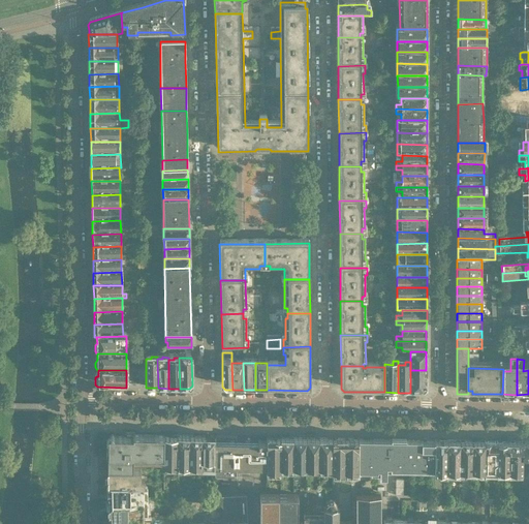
[(426,370),(410,370),(410,393),(424,393),(426,390),(426,370)]
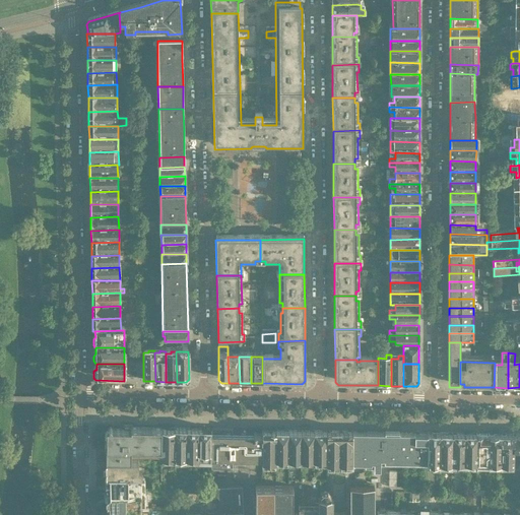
[(108,433),(107,433),(107,435),(105,436),(106,438),(106,463),(131,463),(131,453),(161,453),(161,432),(131,432),(131,433),(112,433),(110,431),(108,433)]
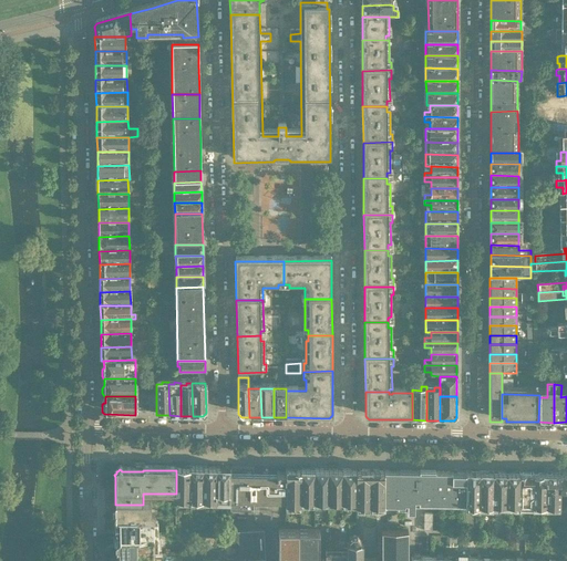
[(189,470),(176,470),(176,494),(176,505),(182,505),(182,502),(189,502),(189,470)]
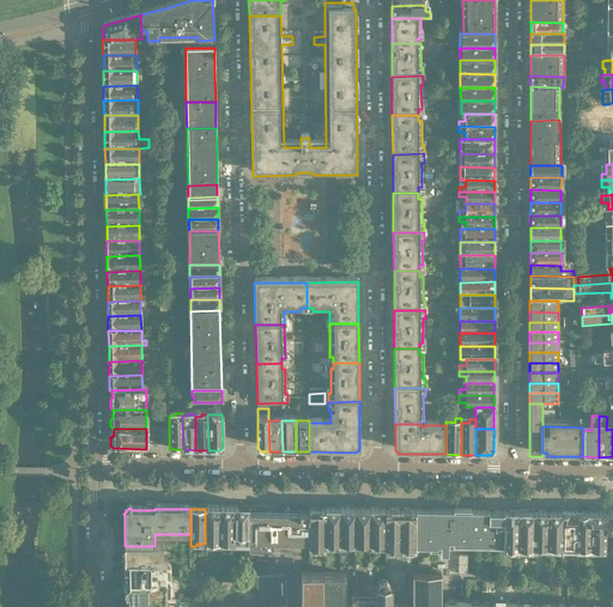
[(219,510),(205,509),(205,544),(205,547),(211,547),(211,544),(219,544),(219,510)]
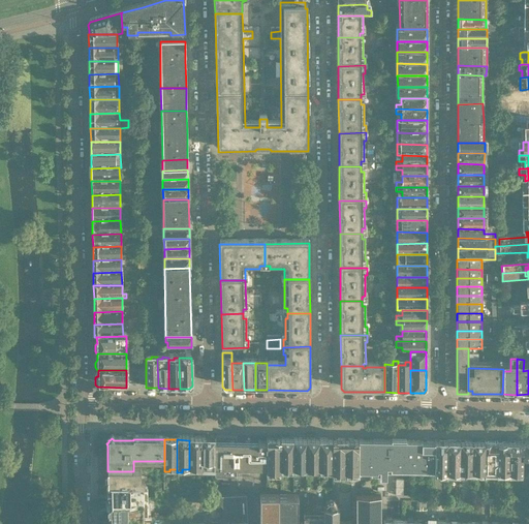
[(201,440),(189,440),(189,469),(189,472),(194,472),(194,469),(201,469),(201,440)]
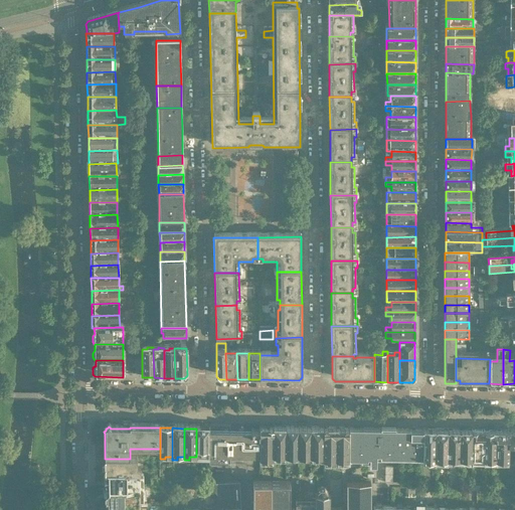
[(196,429),(196,457),(196,460),(200,460),(201,458),(208,458),(208,429),(196,429)]
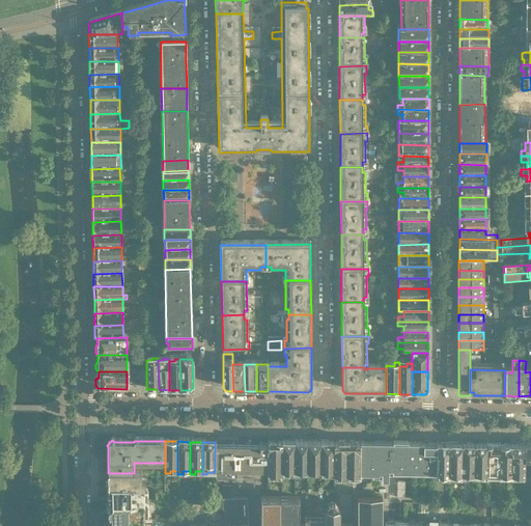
[(216,442),(215,442),(215,472),(215,481),(236,481),(236,473),(269,474),(269,447),(267,447),(260,447),(260,446),(259,446),(259,448),(236,447),(236,442),(216,442)]
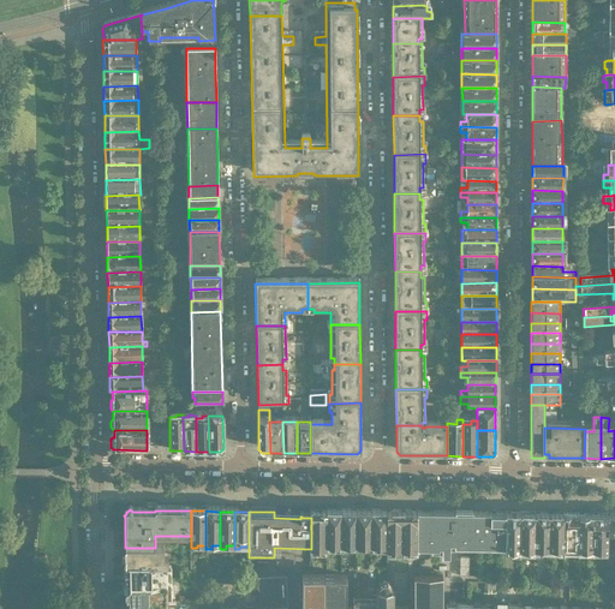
[(309,513),(309,518),(311,518),(311,549),(311,550),(327,550),(327,545),(327,513),(309,513)]
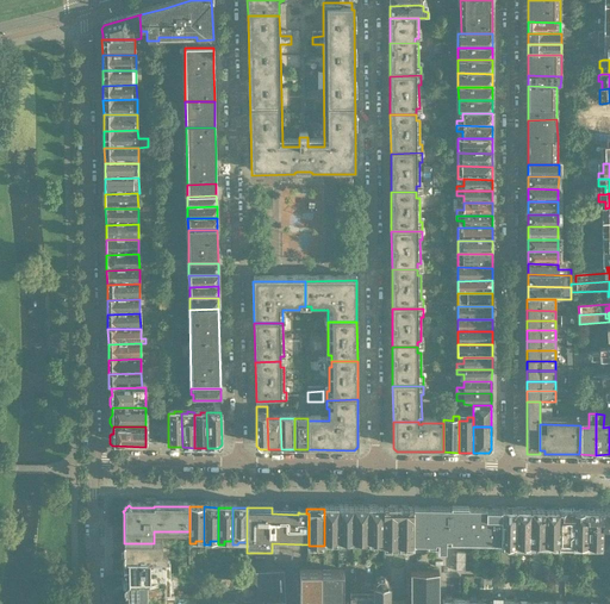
[(338,510),(324,509),(324,541),(338,542),(338,510)]
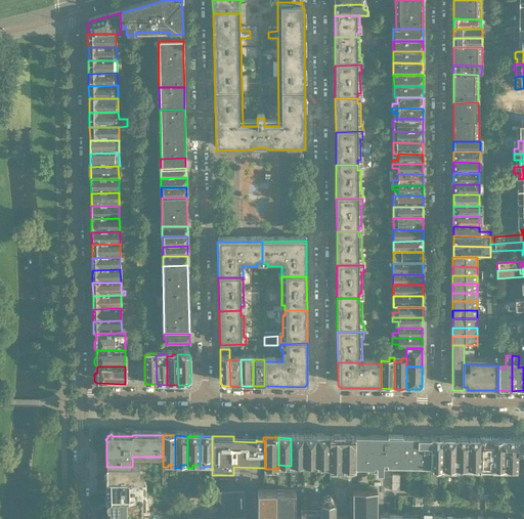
[(304,438),(291,438),(291,466),(304,466),(304,438)]
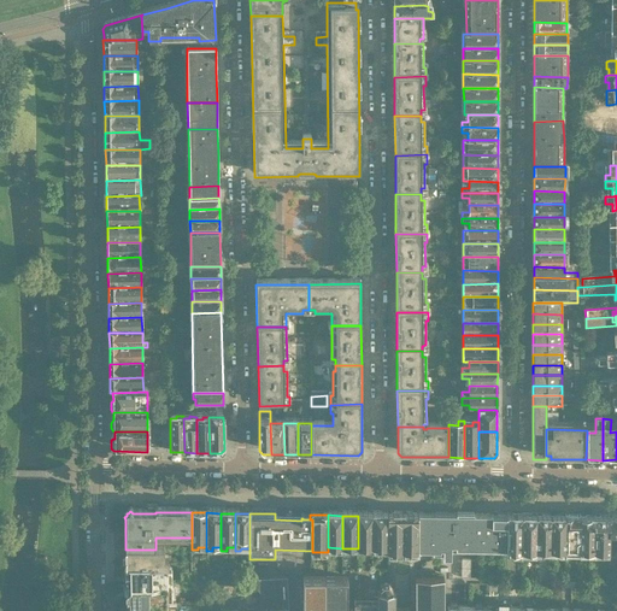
[(372,516),(358,516),(358,548),(372,548),(372,516)]
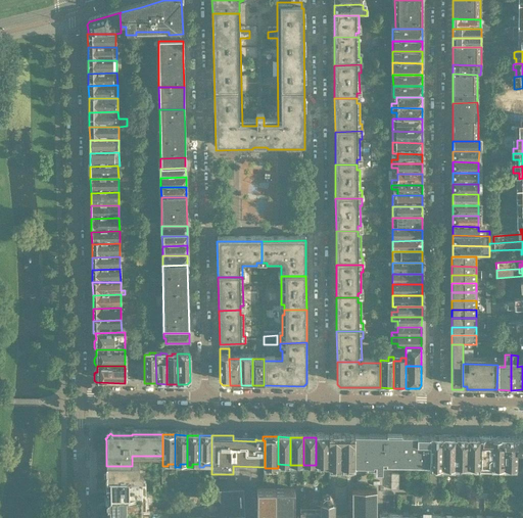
[(328,437),(316,437),(316,465),(325,465),(328,465),(328,437)]
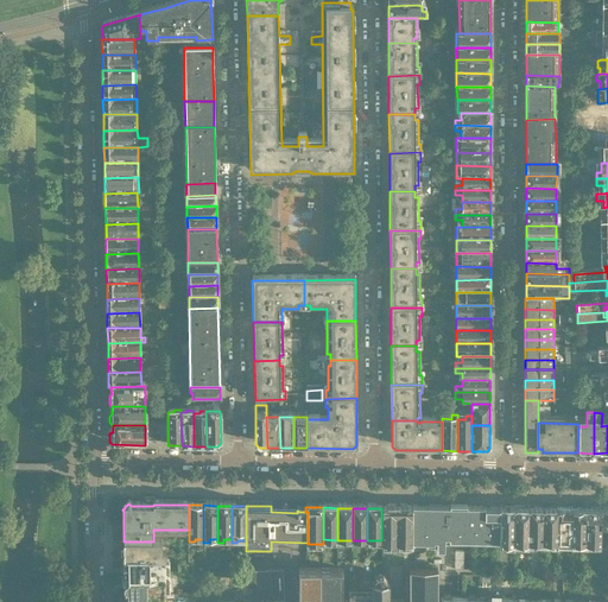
[(381,508),(381,540),(381,549),(412,549),(412,545),(412,509),(381,508)]
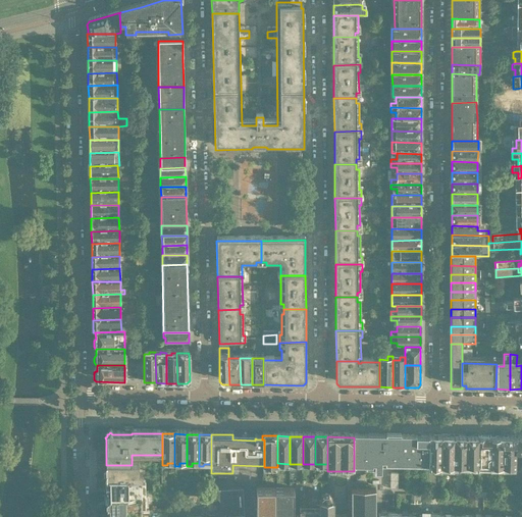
[(428,440),(354,437),(354,468),(366,468),(366,475),(381,475),(381,471),(428,472),(428,471),(429,438),(428,438),(428,440)]
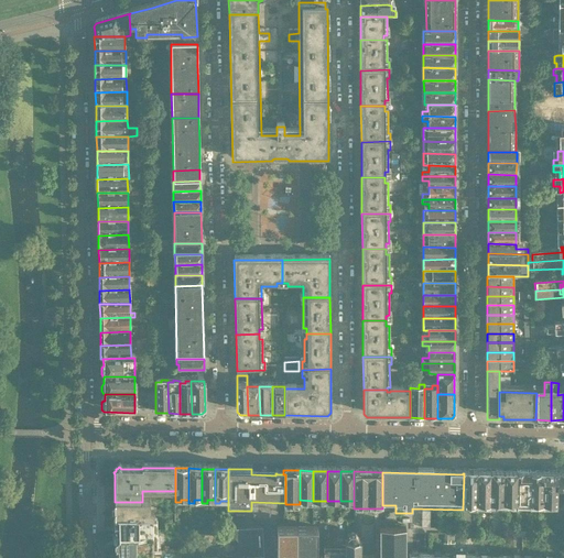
[(477,473),(464,473),(463,509),(468,509),(468,505),(477,505),(477,473)]
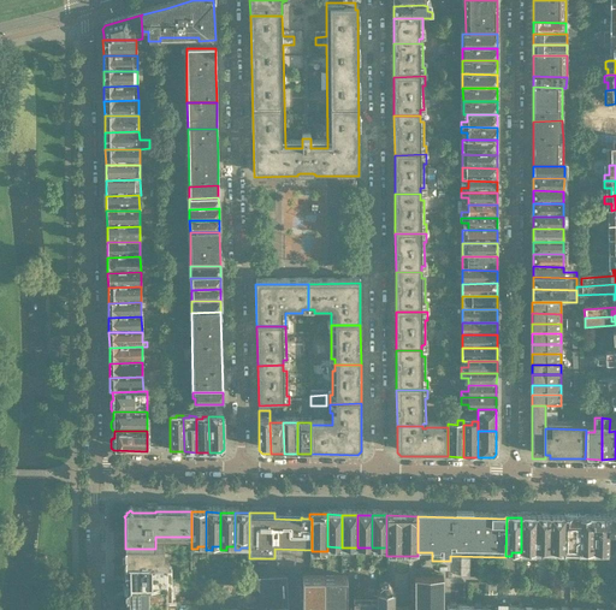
[(535,517),(521,517),(521,552),(527,552),(527,560),(535,560),(535,558),(535,517)]
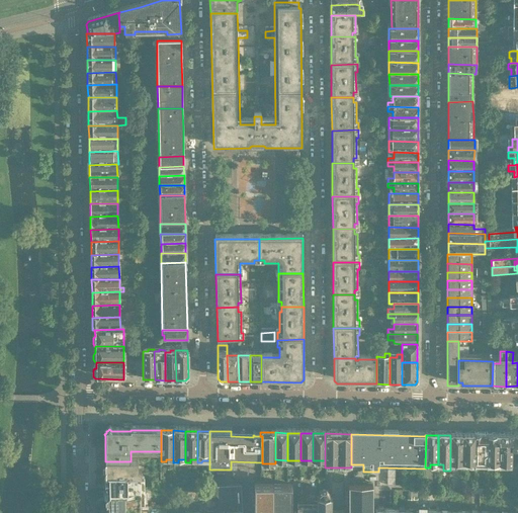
[(462,436),(450,435),(450,469),(455,469),(455,463),(462,463),(462,436)]
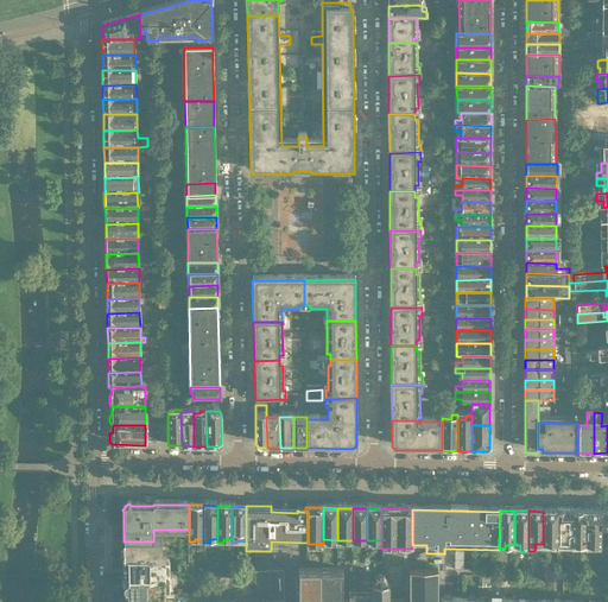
[(557,512),(543,512),(543,544),(550,544),(550,551),(557,551),(557,545),(557,512)]
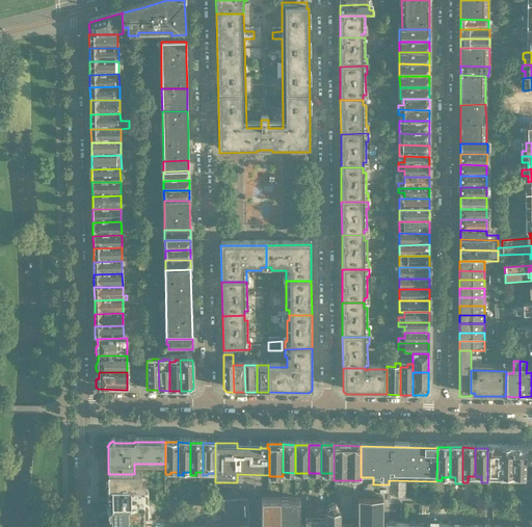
[(500,448),(487,448),(487,477),(500,477),(500,448)]
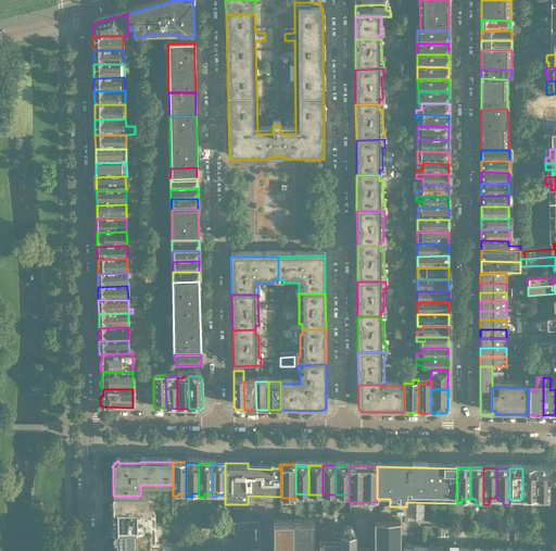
[(522,468),(522,499),(522,502),(527,502),(527,500),(535,500),(535,468),(522,468)]
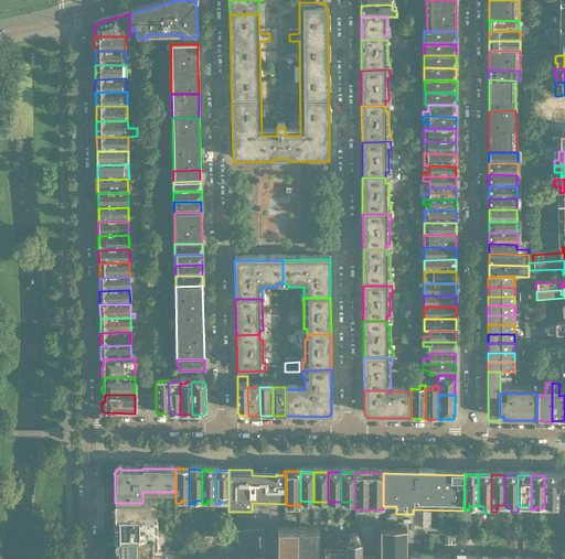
[(557,475),(544,475),(544,507),(544,509),(548,509),(548,507),(557,507),(557,491),(557,475)]
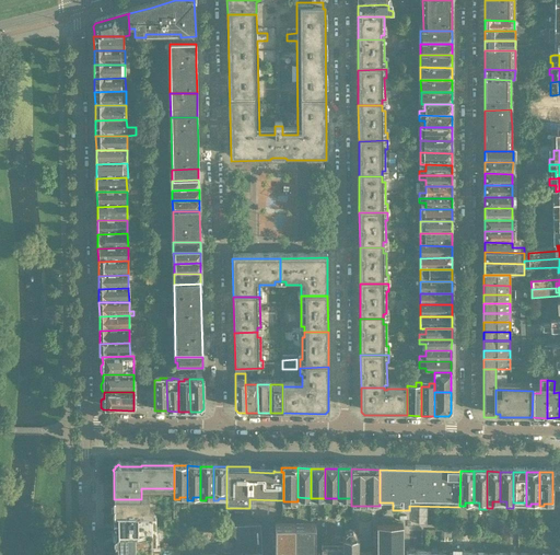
[(141,499),(114,499),(114,509),(114,516),(148,516),(152,516),(152,510),(147,510),(147,500),(141,499)]
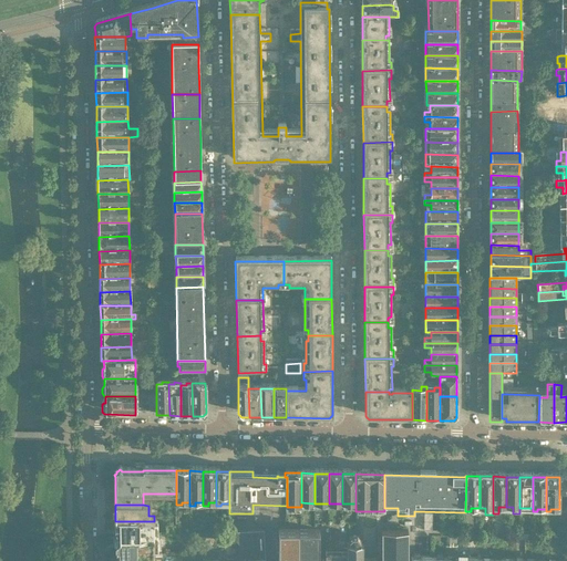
[(150,521),(115,521),(116,542),(151,541),(150,521)]
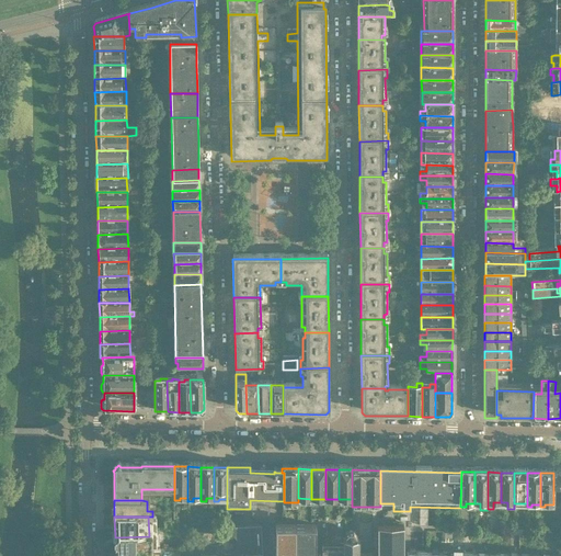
[(403,555),(403,528),(376,528),(377,555),(403,555)]
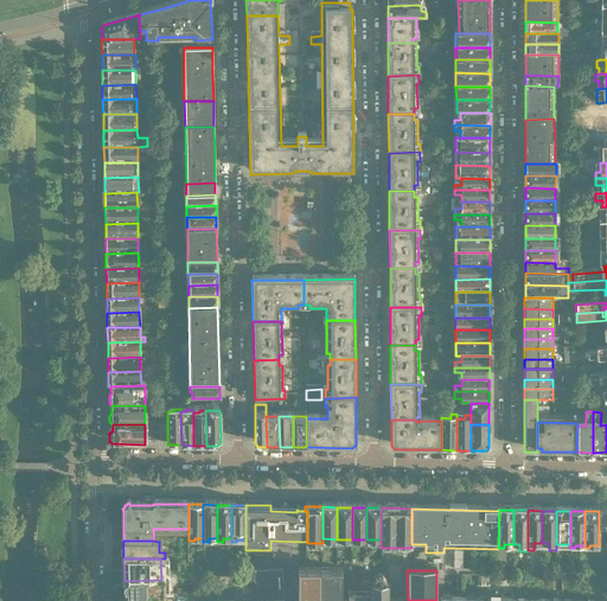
[(342,600),(342,571),(298,571),(298,575),(298,579),(298,595),(298,600),(342,600)]
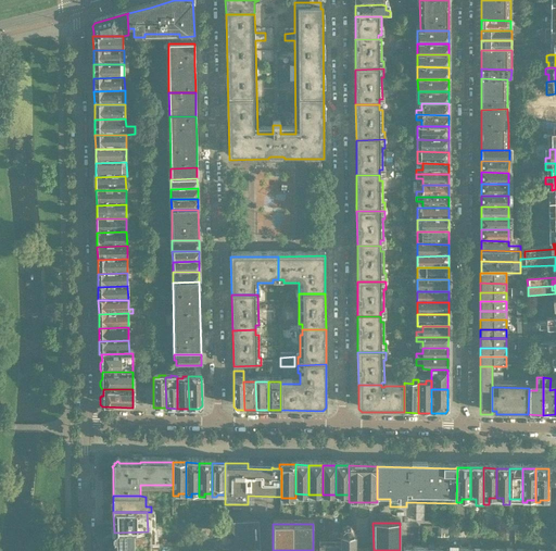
[(227,527),(230,527),(227,534),(228,535),(229,535),(230,535),(231,536),(232,537),(234,538),(234,540),(235,541),(235,542),(235,543),(235,545),(235,546),(234,547),(234,548),(232,549),(232,550),(219,550),(218,550),(261,550),(258,525),(227,526),(227,527)]
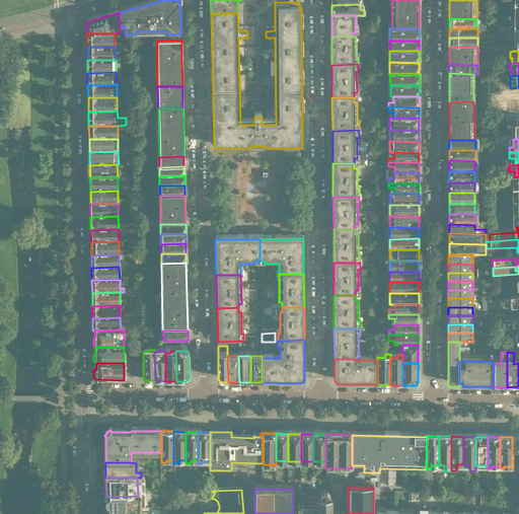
[(331,513),(331,499),(329,499),(329,497),(326,494),(322,494),(320,497),(320,499),(318,499),(318,506),(314,506),(314,510),(309,510),(306,510),(298,510),(298,513),(331,513)]
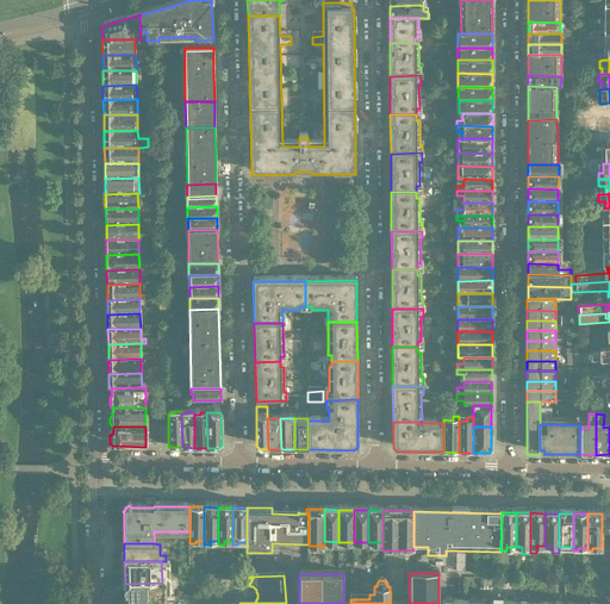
[(162,583),(125,584),(123,586),(123,592),(125,593),(125,602),(166,602),(166,595),(169,595),(169,583),(162,583)]
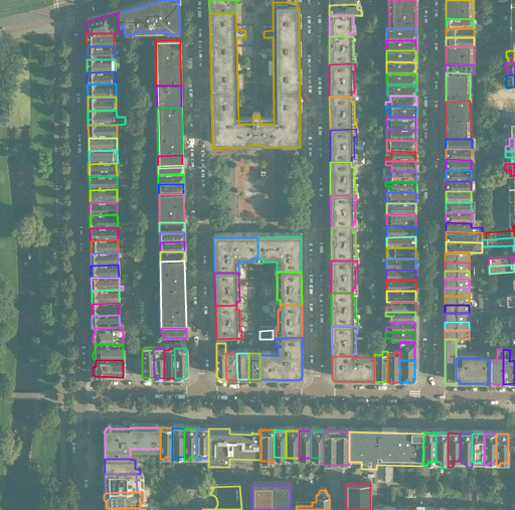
[(415,498),(415,492),(405,492),(405,497),(405,501),(412,501),(412,498),(415,498)]
